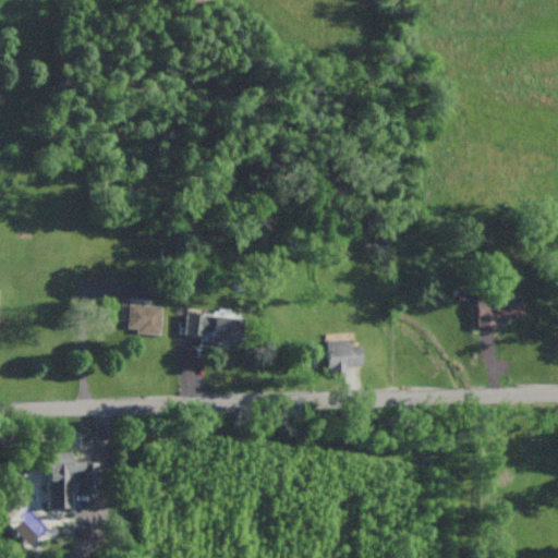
[(476,327),(498,326),(498,320),(523,320),(522,296),(475,298),(476,327)]
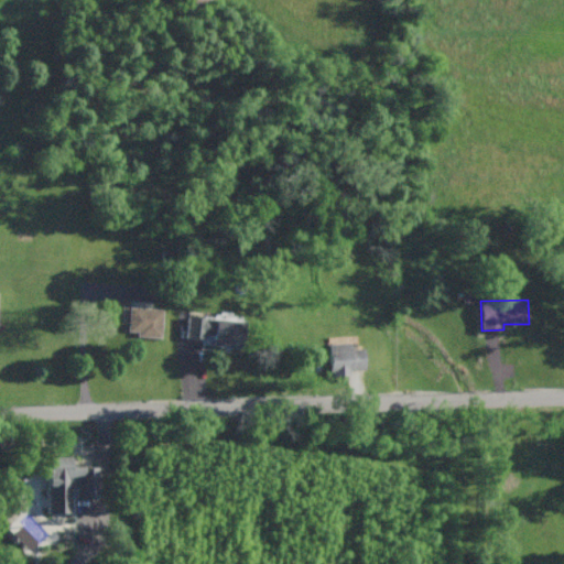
[(161,308),(123,307),(122,323),(128,323),(127,335),(161,335),(161,308)]
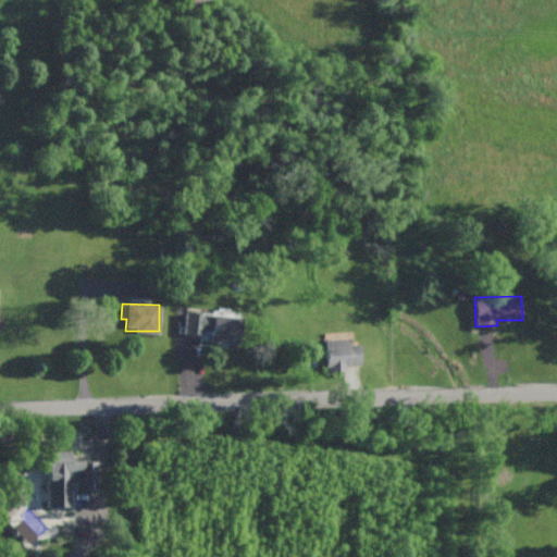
[(236,344),(238,311),(212,309),(212,314),(185,311),(182,332),(208,335),(208,342),(236,344)]
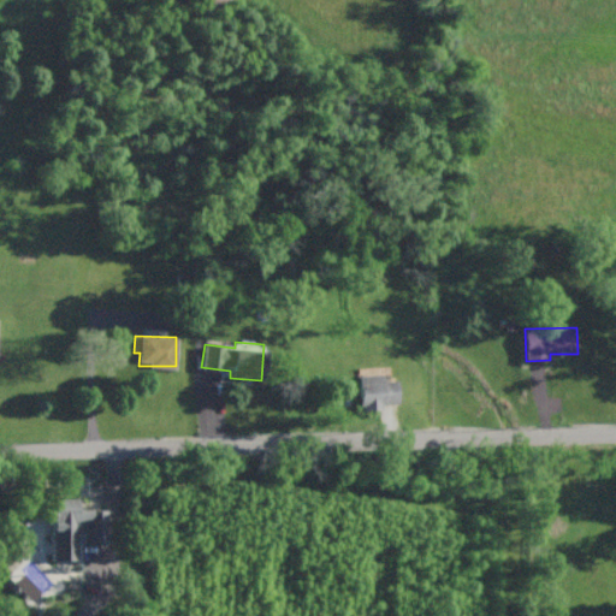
[(397,403),(397,380),(381,380),(381,374),(359,375),(360,410),(381,409),(381,404),(397,403)]
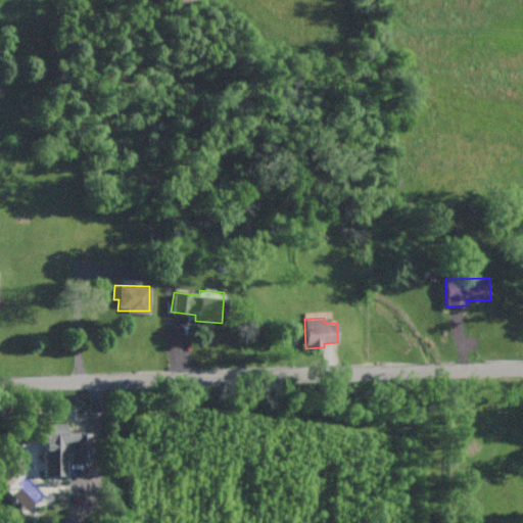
[(43,476),(65,476),(65,452),(72,452),(72,461),(93,461),(93,433),(65,433),(65,424),(44,423),(43,476)]
